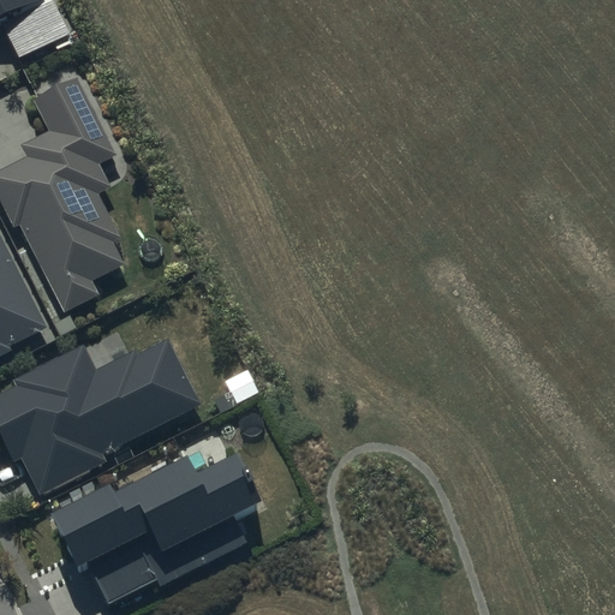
[(0,0),(0,25),(1,25),(19,59),(72,33),(54,0),(0,0)]
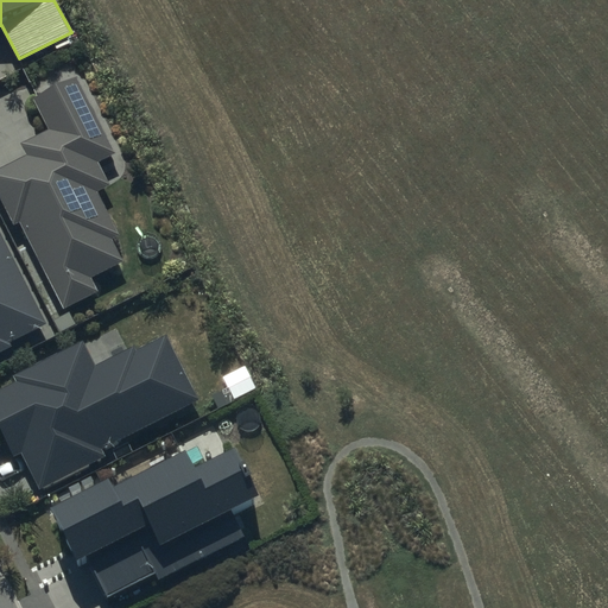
[(76,78),(33,100),(49,130),(20,145),(26,157),(0,169),(0,200),(13,226),(18,223),(63,310),(99,292),(92,278),(124,261),(112,238),(118,235),(95,192),(108,187),(96,163),(114,153),(76,78)]
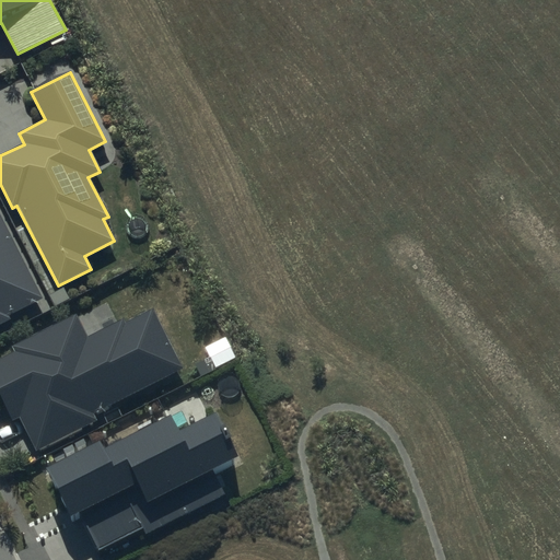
[(0,213),(0,324),(10,318),(9,315),(43,298),(0,213)]
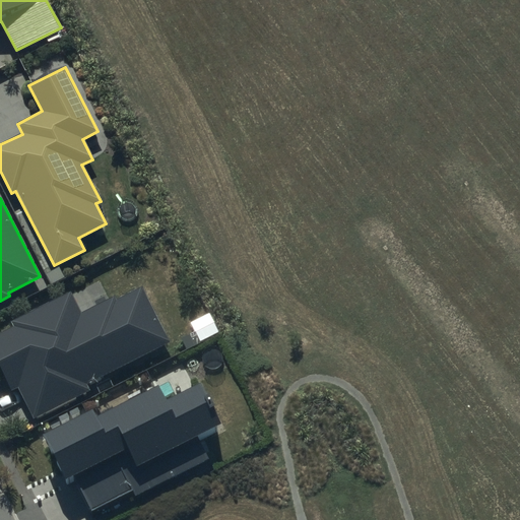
[(70,293),(11,322),(13,326),(0,332),(0,371),(10,392),(17,389),(34,420),(88,392),(85,385),(170,341),(142,286),(116,300),(114,298),(80,315),(70,293)]
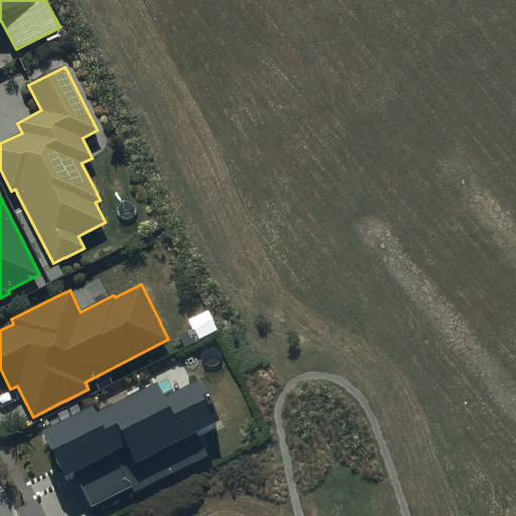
[(92,405),(42,430),(67,479),(76,475),(92,506),(131,486),(135,494),(210,457),(198,432),(222,420),(200,378),(165,396),(158,382),(96,413),(92,405)]
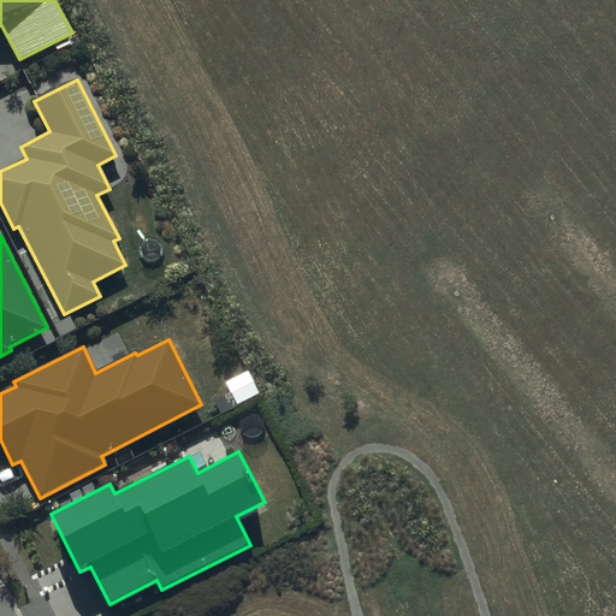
All buildings are outlined.
